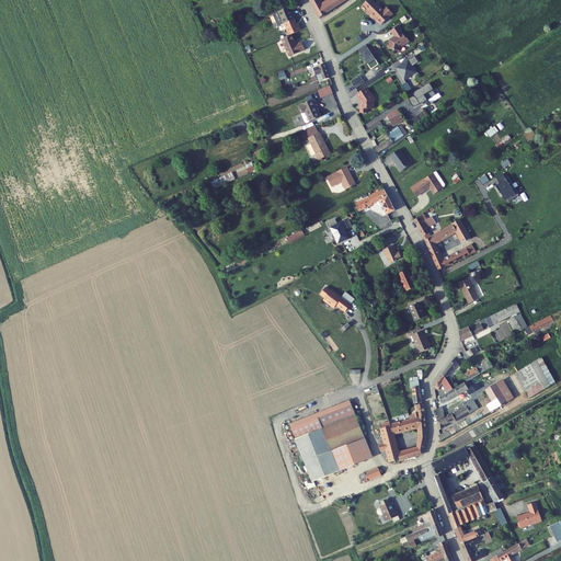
[(319,18),(347,0),(346,0),(330,0),(322,6),(319,0),(310,0),(319,18)]
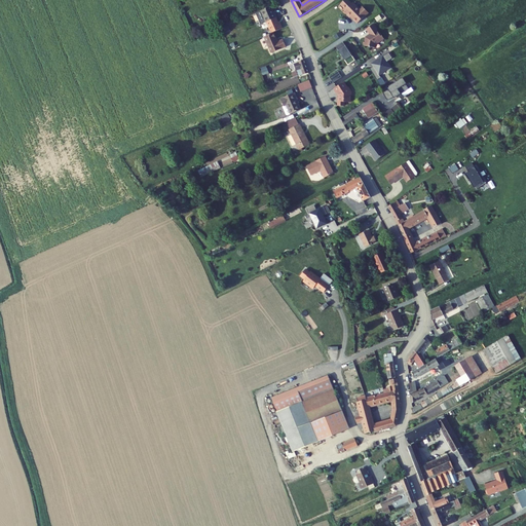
[(344,11),(346,14),(349,11),(352,14),(351,15),(359,23),(368,12),(363,7),(358,11),(354,9),(357,7),(352,3),(350,4),(346,0),(344,0),(341,4),(346,9),(344,11)]
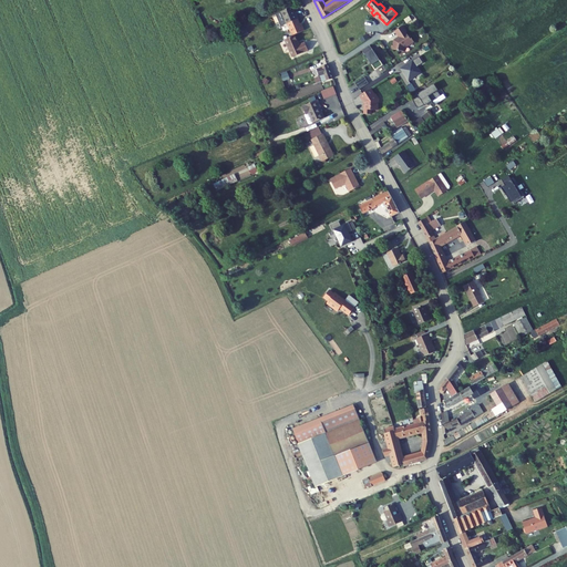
[(294,11),(294,10),(292,7),(281,12),(286,24),(299,19),(296,13),(295,13),(294,11)]
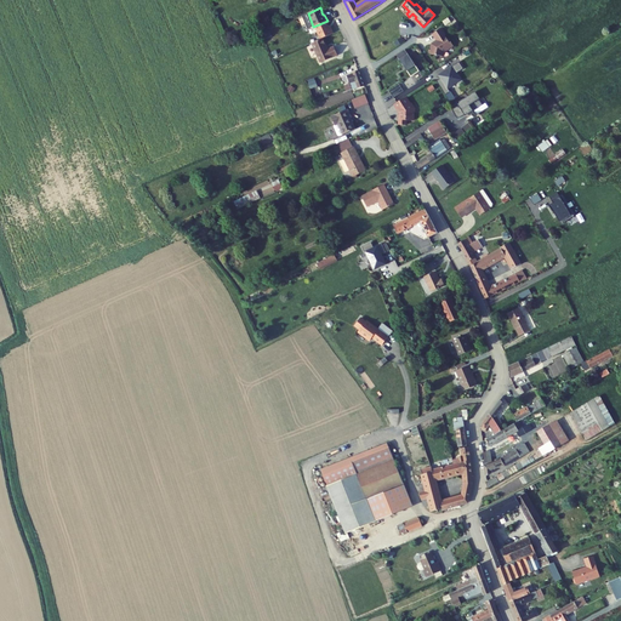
[(323,38),(334,34),(331,29),(330,29),(329,27),(326,21),(315,26),(320,39),(323,38)]
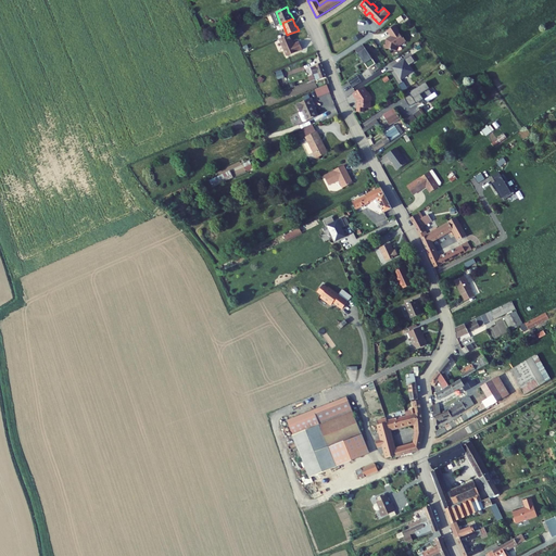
[(392,36),(387,39),(387,42),(386,42),(384,47),(386,47),(386,48),(390,49),(391,50),(392,50),(396,50),(397,47),(406,40),(402,35),(401,36),(394,26),(388,30),(392,36)]
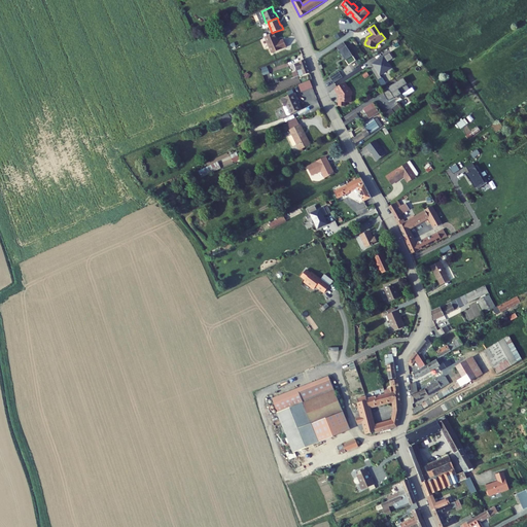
[(274,32),(265,37),(272,54),(286,46),(283,40),(278,42),(277,39),(274,32)]
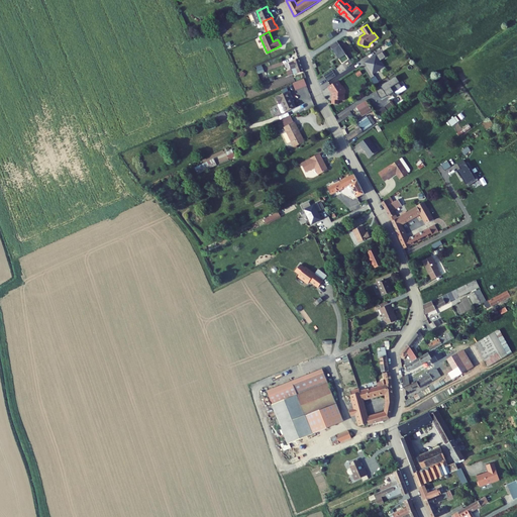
[(337,41),(330,45),(339,60),(340,59),(343,63),(349,60),(337,41)]
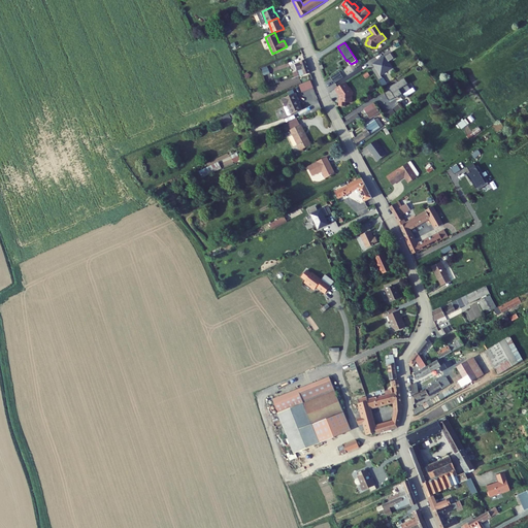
[(374,67),(371,69),(378,80),(383,78),(381,75),(392,68),(388,62),(394,59),(390,53),(373,64),(374,67)]
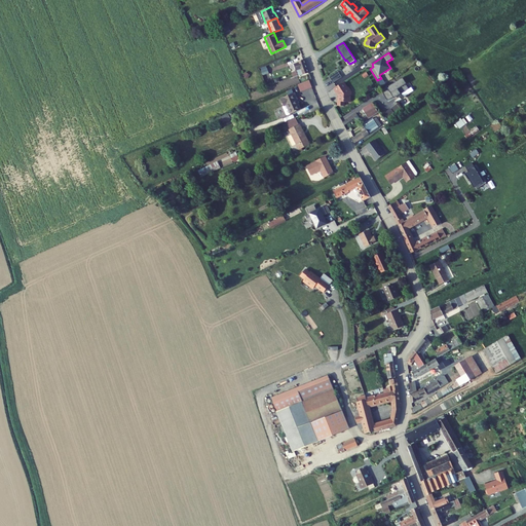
[(298,76),(308,73),(304,60),(299,62),(299,63),(294,64),(296,71),(292,72),(293,77),(298,76)]
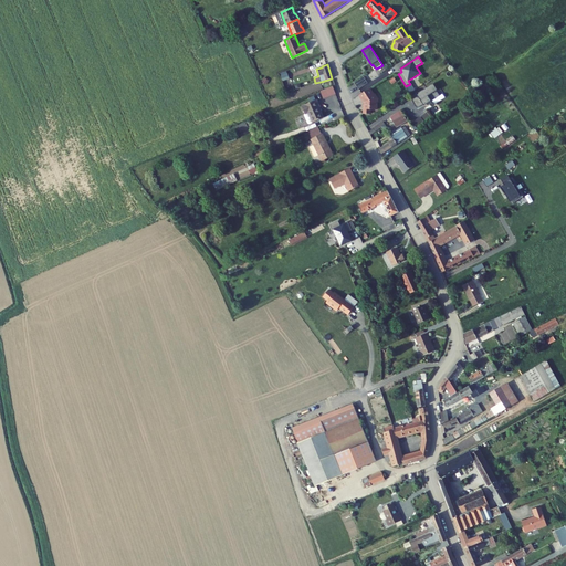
[(281,75),(285,88),(292,86),(287,73),(281,75)]
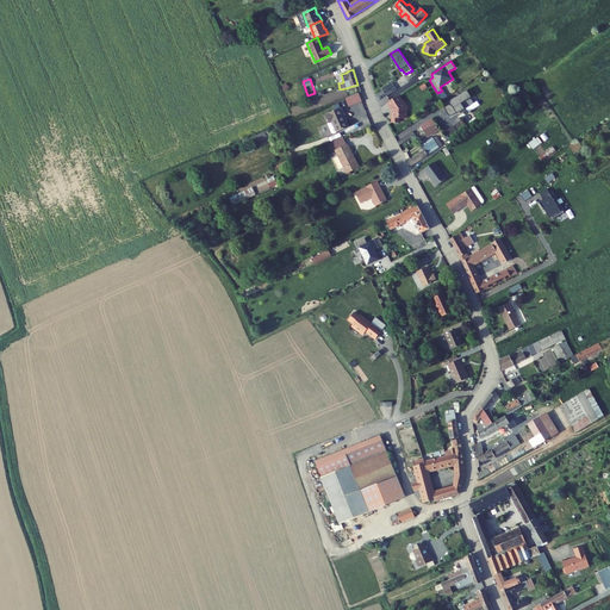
[(383,89),(387,97),(397,89),(392,83),(383,89)]
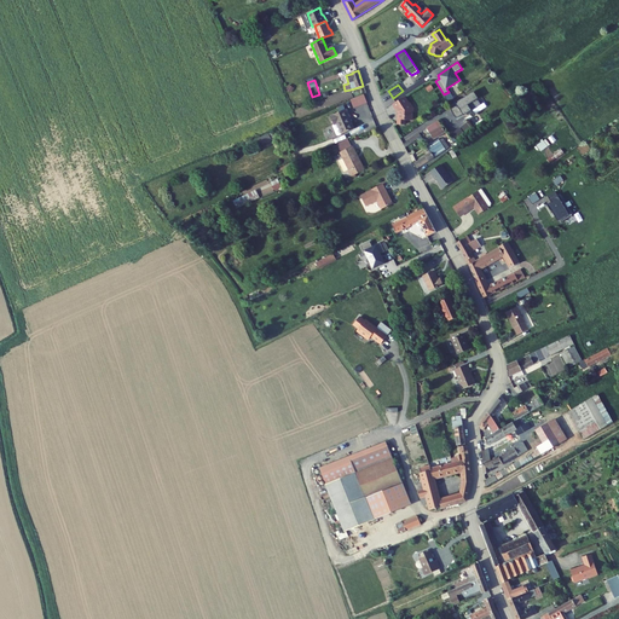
[(479,99),(474,91),(466,97),(467,97),(458,103),(458,104),(450,109),(456,119),(466,113),(468,115),(473,113),(472,110),(481,105),(478,99),(479,99)]
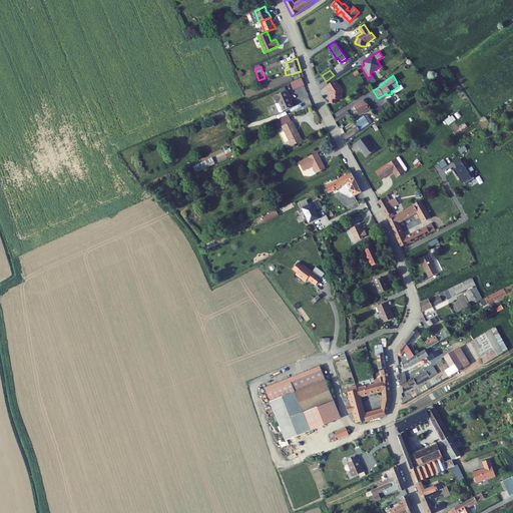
[(304,85),(301,78),(290,83),(293,89),(304,85)]
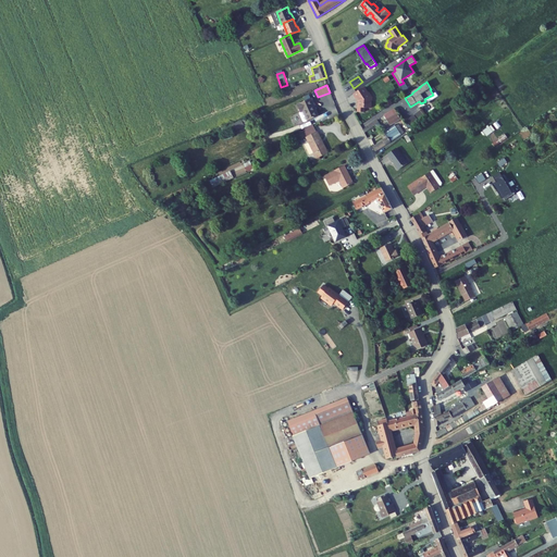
[(370,100),(370,98),(367,94),(369,93),(364,87),(354,94),(357,98),(358,97),(360,100),(360,104),(359,104),(358,112),(364,112),(364,108),(371,108),(372,100),(370,100)]
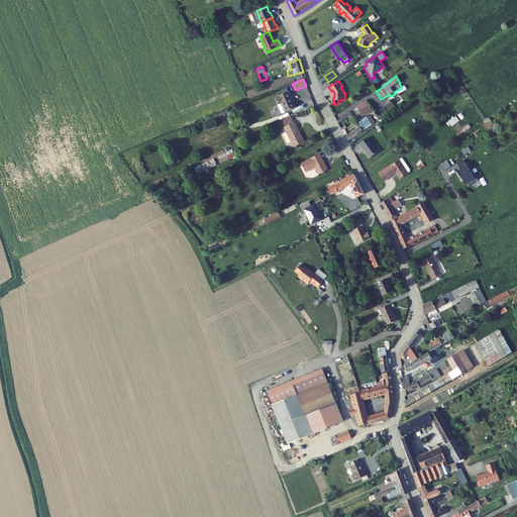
[(283,113),(295,108),(291,99),(293,98),(289,91),(287,92),(283,94),(276,97),(279,104),(278,105),(282,113),(283,113)]
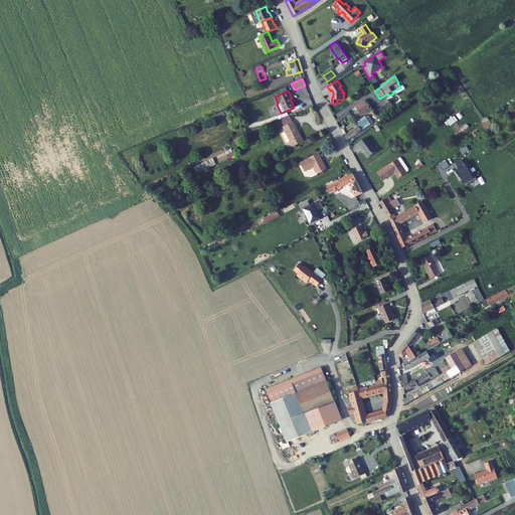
[(357,111),(361,116),(371,110),(368,105),(367,105),(364,101),(355,107),(357,111)]
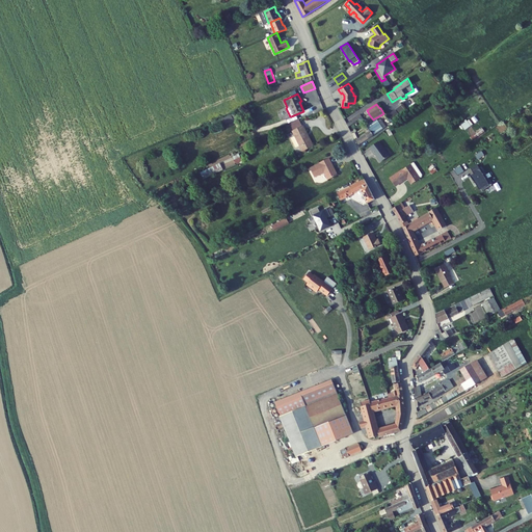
[(393,121),(400,115),(396,110),(389,114),(393,121)]
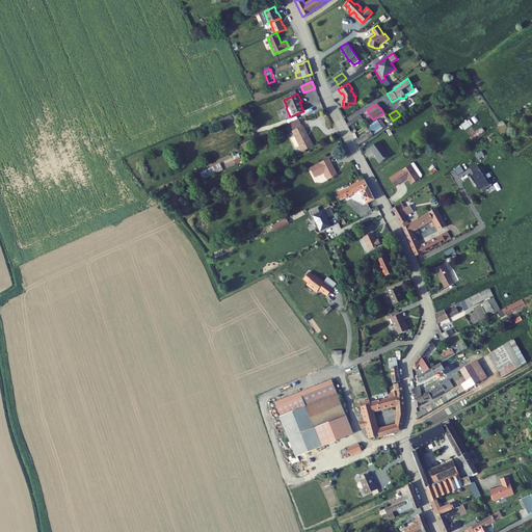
[(221,118),(224,124),(233,121),(231,114),(221,118)]
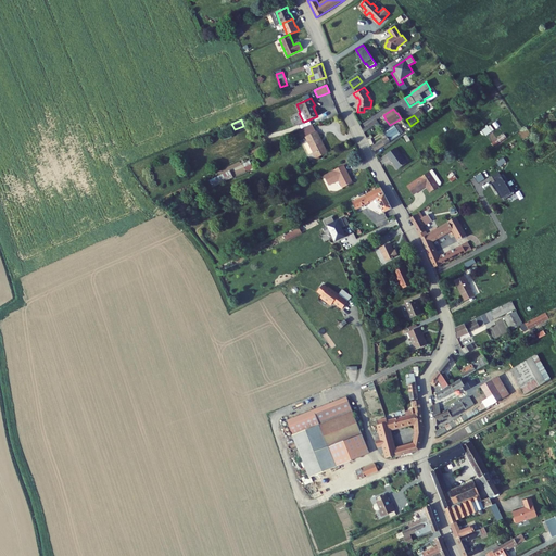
[(497,121),(493,123),(498,133),(503,130),(497,121)]
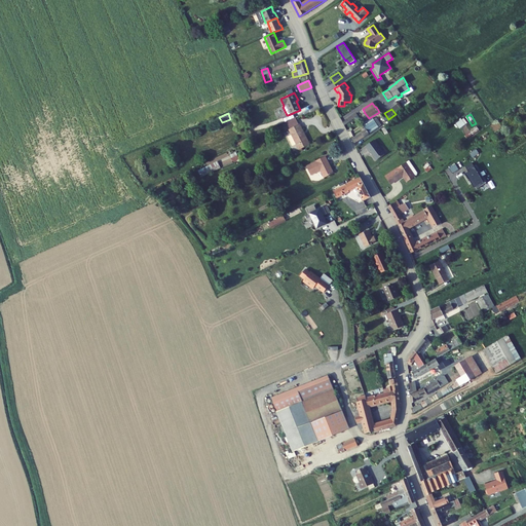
[(344,125),(354,118),(354,117),(353,115),(343,122),(344,125)]
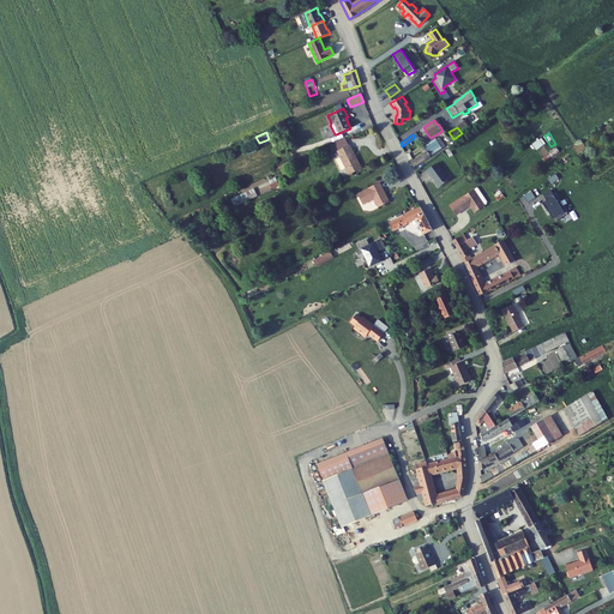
[(338,151),(349,145),(345,138),(335,143),(338,151)]
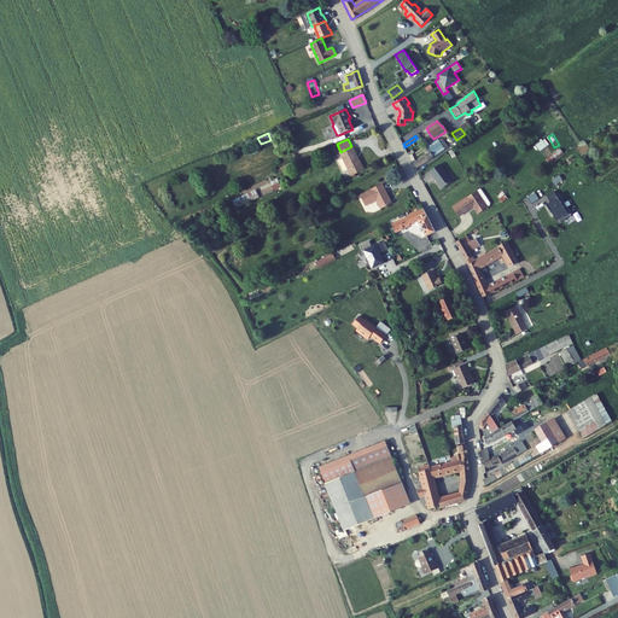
[(445,150),(445,149),(439,140),(438,139),(426,147),(430,152),(413,163),(415,169),(445,150)]
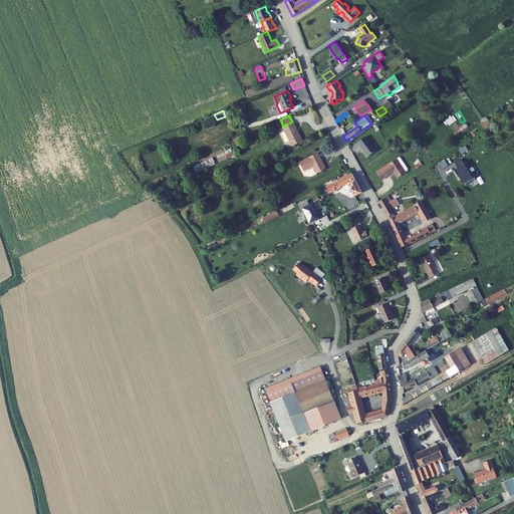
[(446,120),(450,125),(455,121),(451,116),(446,120)]
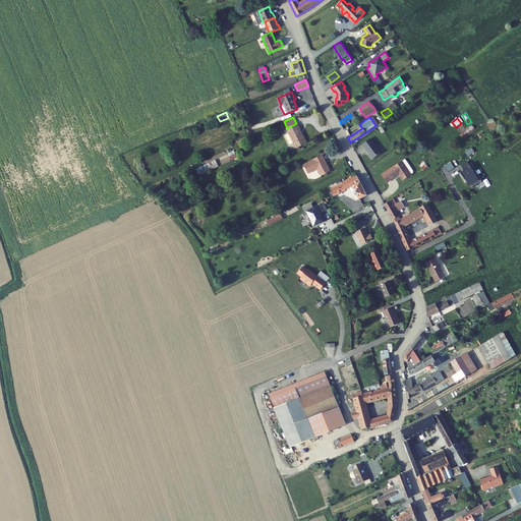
[(297,149),(307,143),(297,123),(296,123),(287,128),(297,149)]
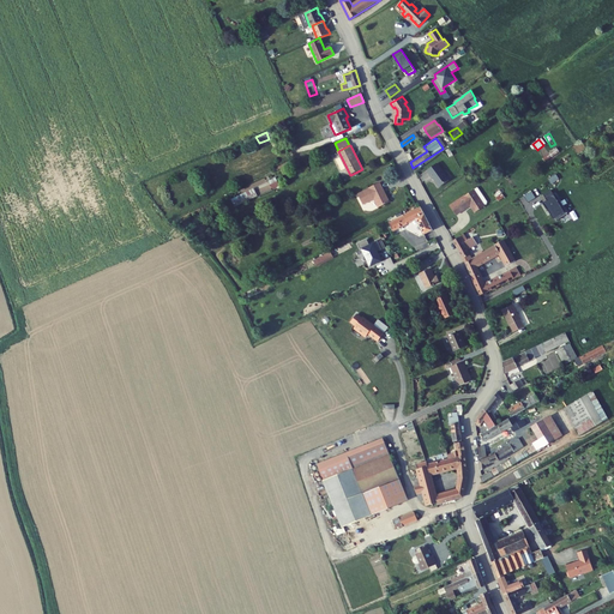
[(546,162),(559,151),(557,148),(543,158),(546,162)]
